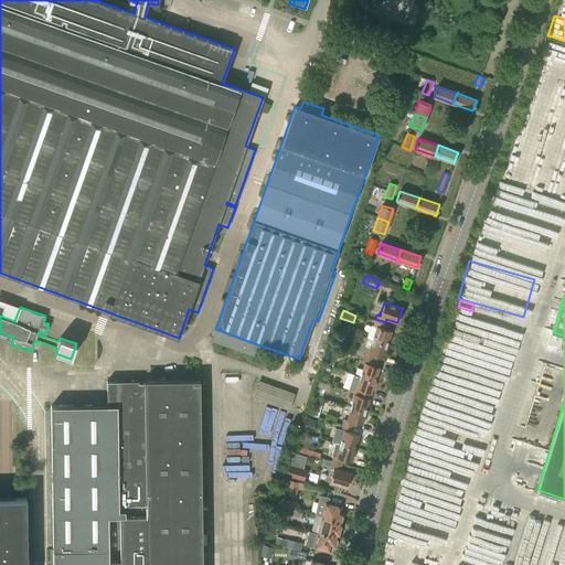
[(371,324),(366,338),(372,340),(386,344),(391,331),(383,329),(385,322),(375,319),(373,326),(371,324)]
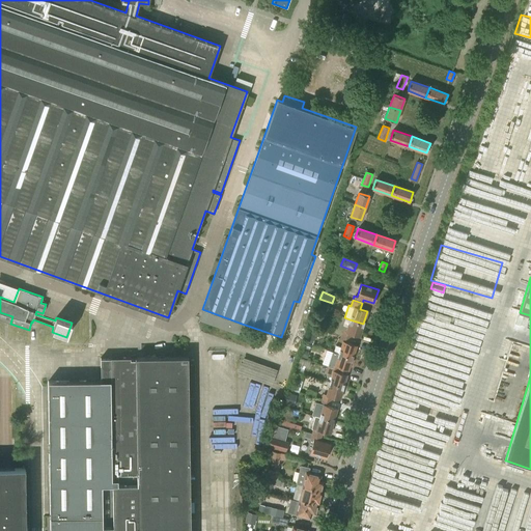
[(423,300),(413,338),(474,356),(477,343),(465,340),(467,333),(445,327),(447,320),(454,323),(457,309),(423,300)]
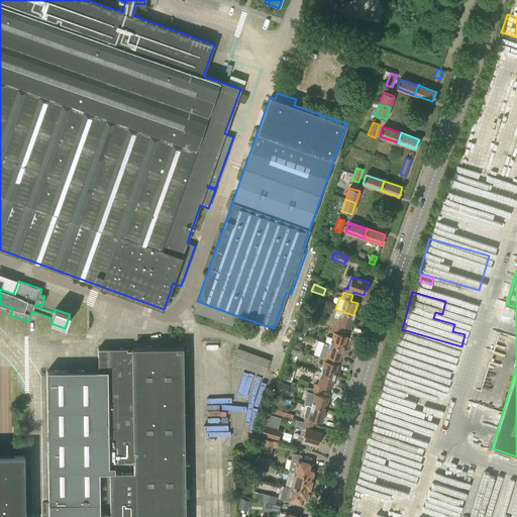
[(349,327),(353,315),(340,311),(336,322),(333,321),(331,327),(341,330),(342,325),(349,327)]
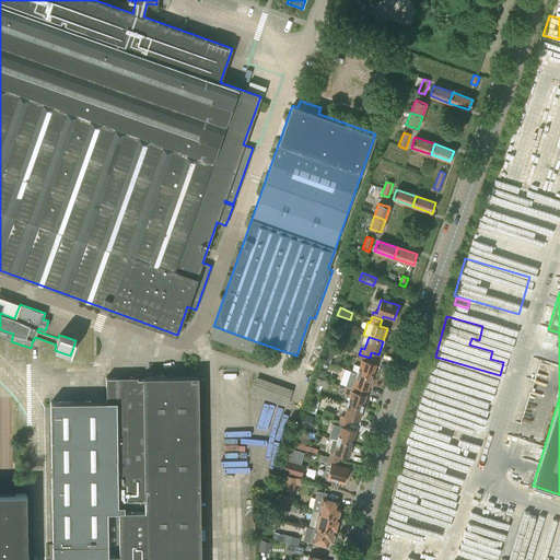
[(329,362),(333,352),(338,354),(340,347),(327,342),(325,350),(322,360),(329,362)]
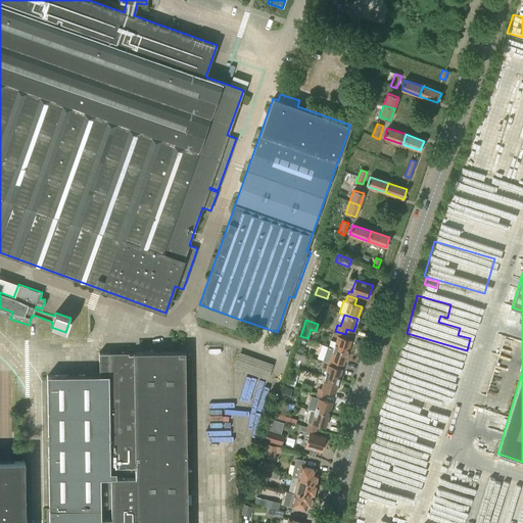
[(337,336),(336,340),(330,338),(328,344),(347,350),(351,340),(343,338),(345,334),(335,331),(334,335),(337,336)]
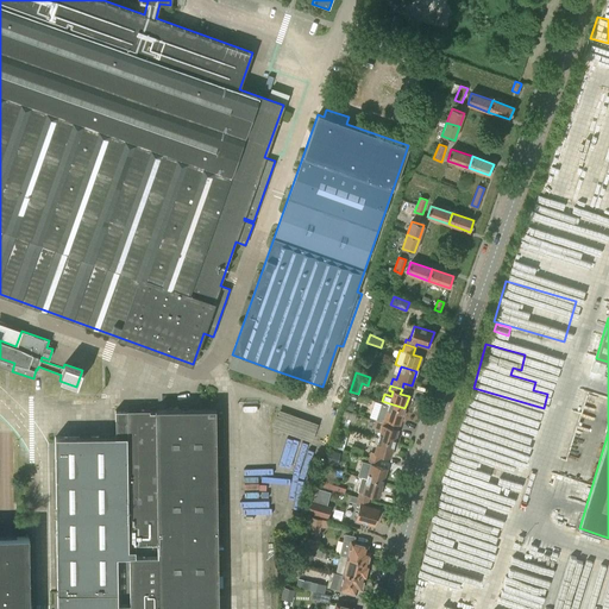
[(405,408),(382,401),(376,420),(397,427),(399,425),(400,425),(405,408)]
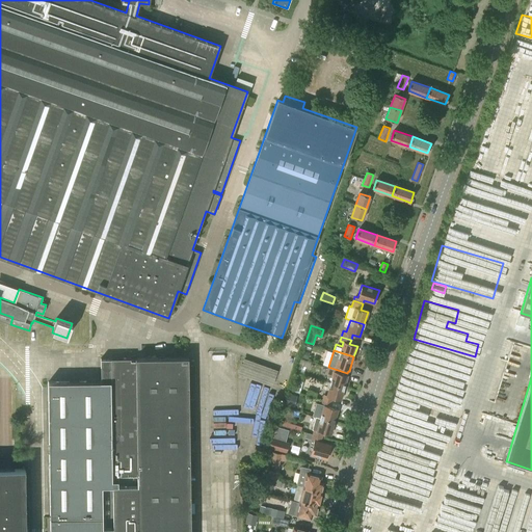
[(270,384),(275,369),(241,355),(235,371),(270,384)]
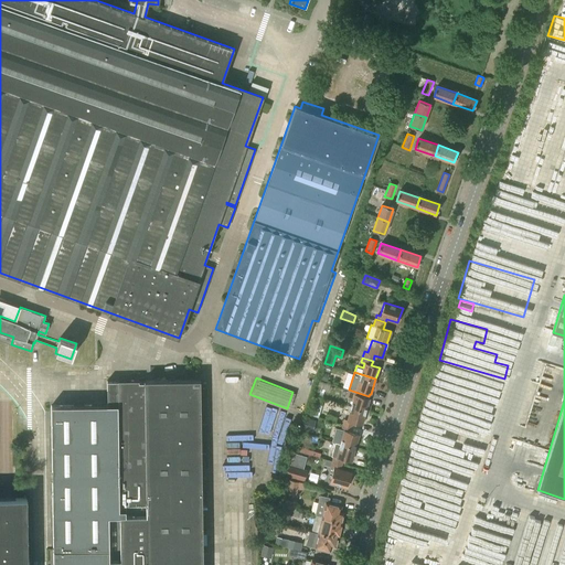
[(107,381),(107,405),(51,405),(53,564),(123,564),(121,564),(202,564),(201,475),(205,475),(205,470),(201,470),(201,467),(209,467),(208,382),(200,382),(200,379),(144,380),(144,382),(138,383),(138,380),(107,381)]
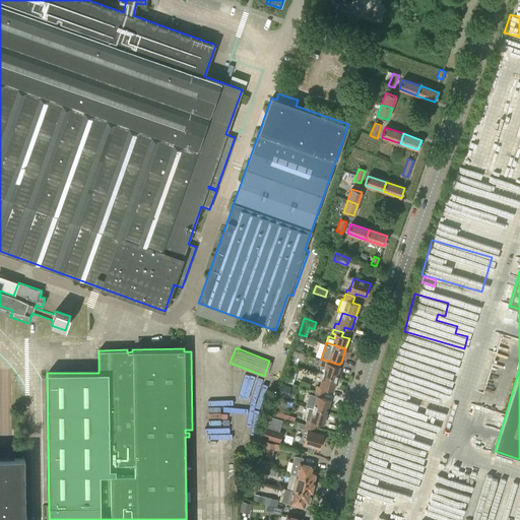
[(304,354),(293,350),(290,355),(302,360),(304,354)]
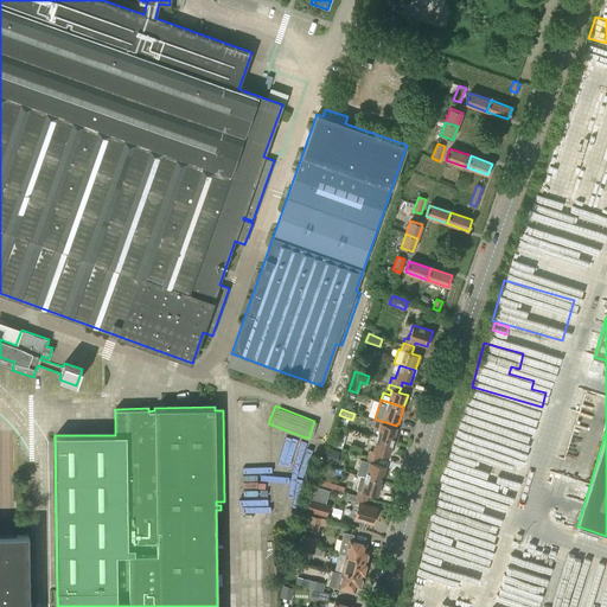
[(396,426),(375,419),(372,427),(379,428),(376,438),(393,442),(396,428),(396,427),(396,426)]
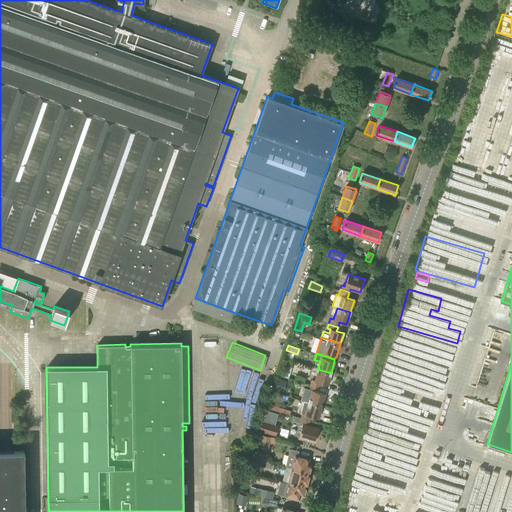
[(288,378),(292,366),(282,363),(278,375),(288,378)]
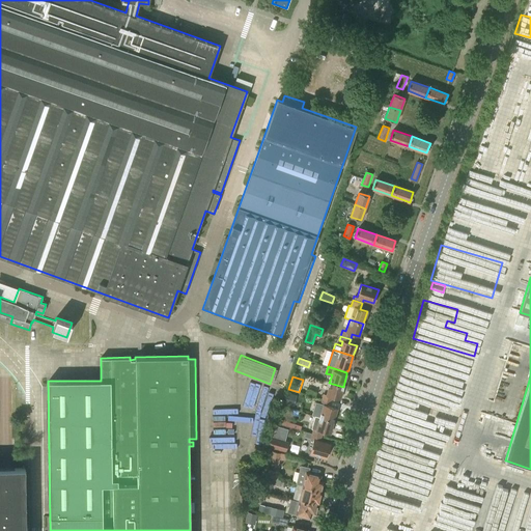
[(343,387),(329,383),(326,394),(323,393),(320,398),(331,401),(332,397),(339,399),(343,387)]
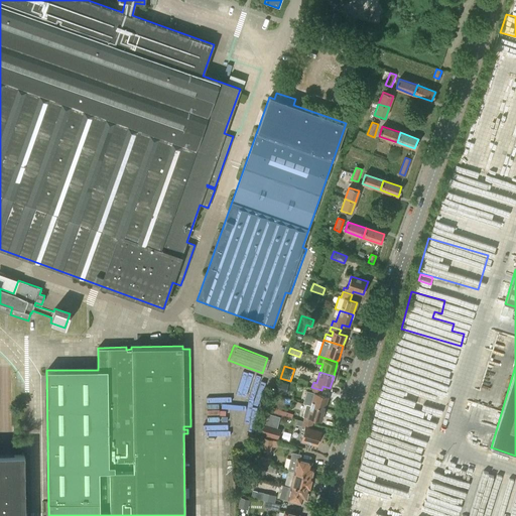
[(391,388),(379,385),(375,407),(383,409),(383,405),(409,410),(410,406),(394,402),(395,393),(390,392),(391,388)]
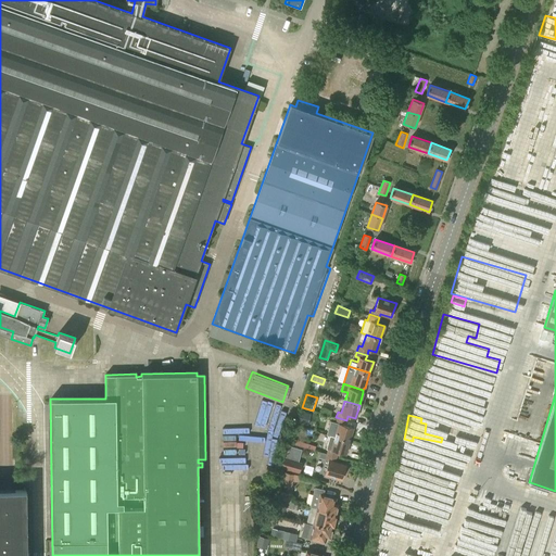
[(346,420),(336,417),(335,421),(339,424),(335,437),(349,441),(353,427),(345,425),(346,422),(346,420)]
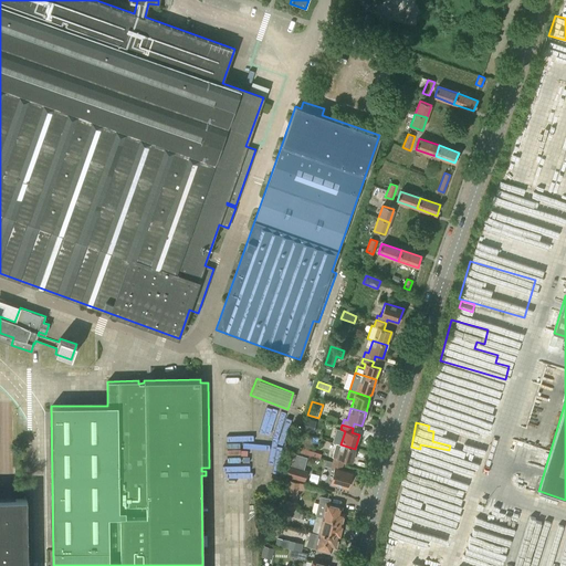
[(336,443),(331,461),(342,465),(344,460),(352,462),(355,449),(341,444),(336,443)]
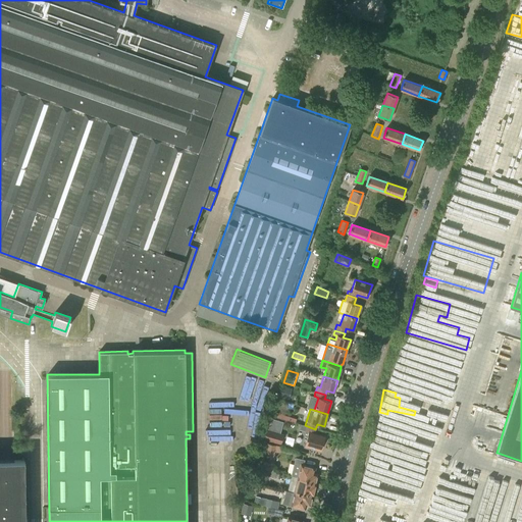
[(268,427),(279,430),(282,420),(271,417),(268,427)]
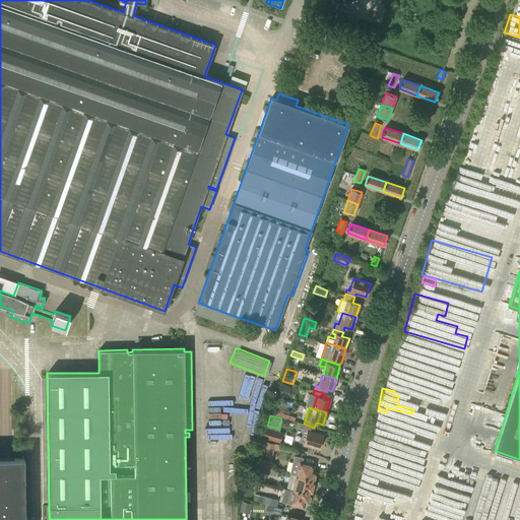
[(314,428),(304,424),(302,430),(305,431),(301,443),(320,448),(324,435),(313,432),(314,428)]
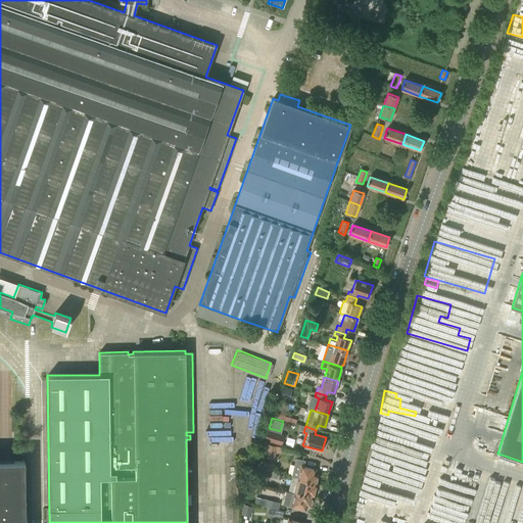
[(209,487),(222,487),(222,443),(230,443),(230,429),(212,429),(212,448),(205,448),(205,478),(209,478),(209,487)]
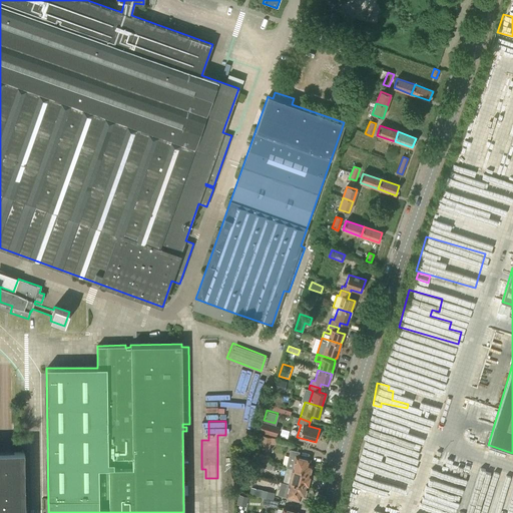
[(367,422),(351,491),(361,484),(365,481),(360,480),(362,472),(366,473),(367,469),(372,464),(370,471),(376,466),(382,468),(385,471),(387,470),(404,473),(405,467),(391,464),(392,459),(394,462),(400,463),(401,459),(396,452),(402,447),(402,444),(418,448),(421,434),(367,422)]
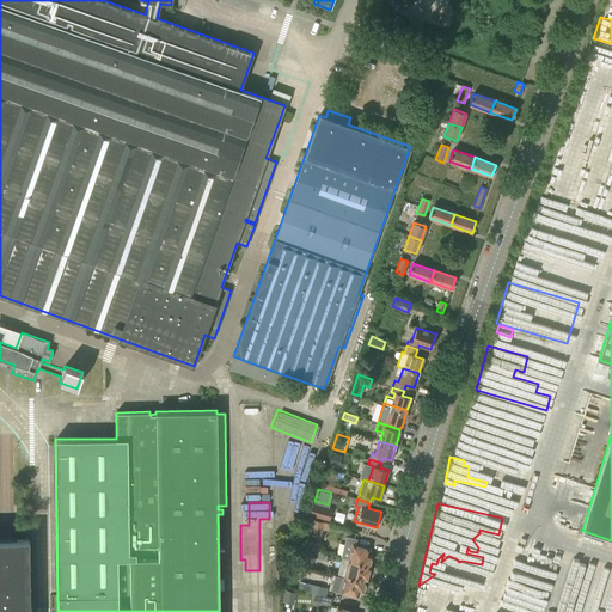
[(312,505),(312,508),(310,515),(329,520),(332,509),(312,505)]
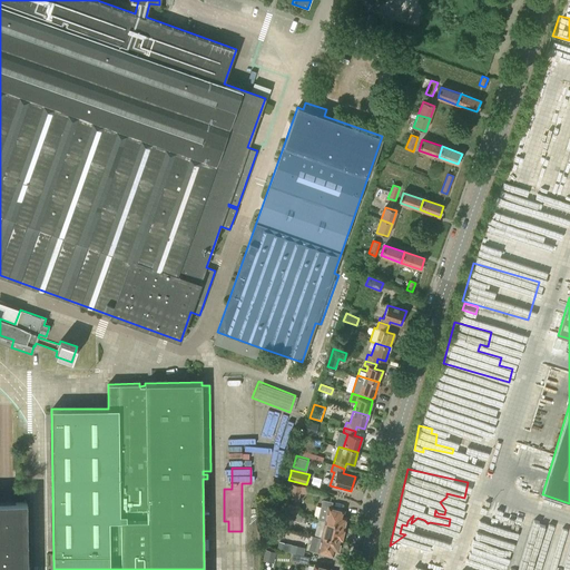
[(302,487),(291,483),(287,497),(298,500),(302,487)]
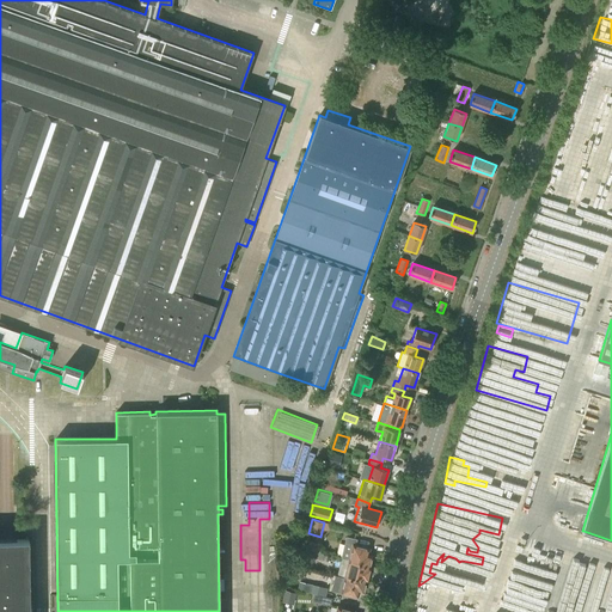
[(349,561),(369,565),(372,556),(368,555),(369,549),(355,545),(356,539),(347,537),(341,558),(349,560),(349,561)]
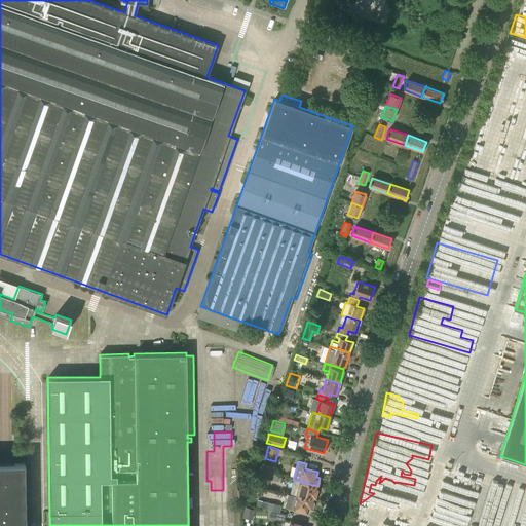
[(0,525),(25,525),(24,462),(0,462),(0,525)]
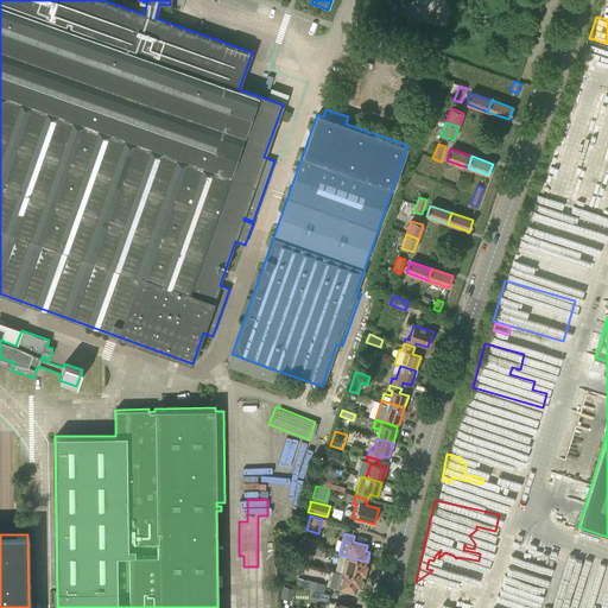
[(322,549),(302,544),(299,551),(320,556),(322,549)]
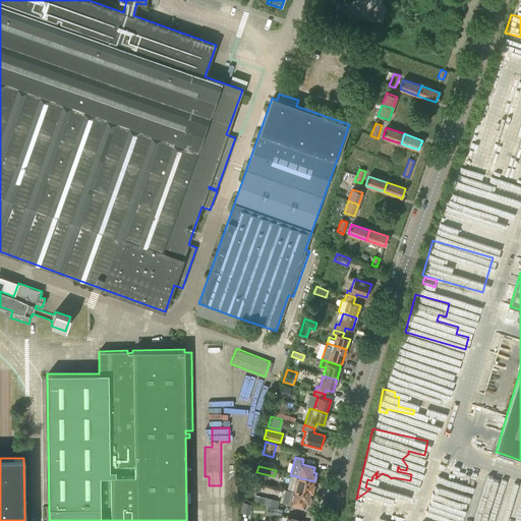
[(484,520),(498,477),(476,471),(468,500),(475,502),(469,520),(484,520)]
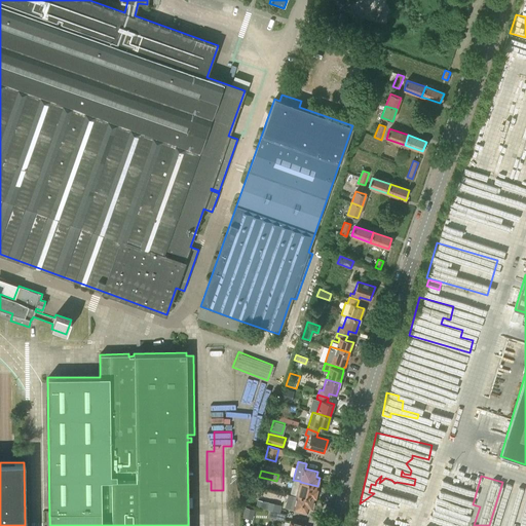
[(317,486),(300,482),(296,495),(314,499),(317,486)]
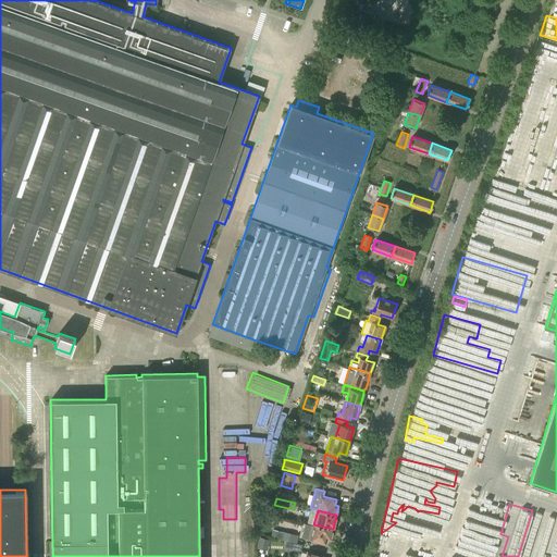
[(333,529),(313,524),(305,522),(301,537),(325,543),(326,537),(330,539),(333,529)]
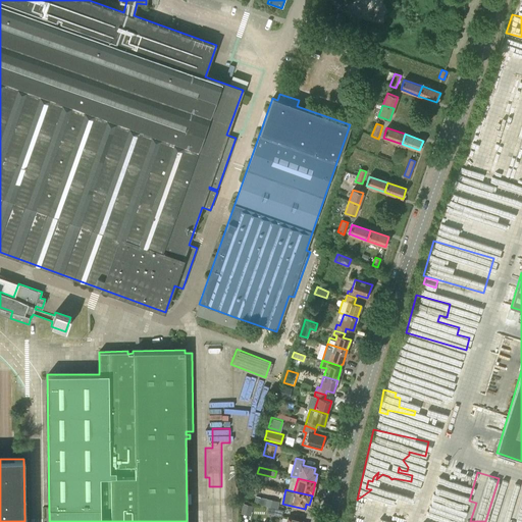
[(279,502),(266,499),(264,505),(277,508),(279,502)]
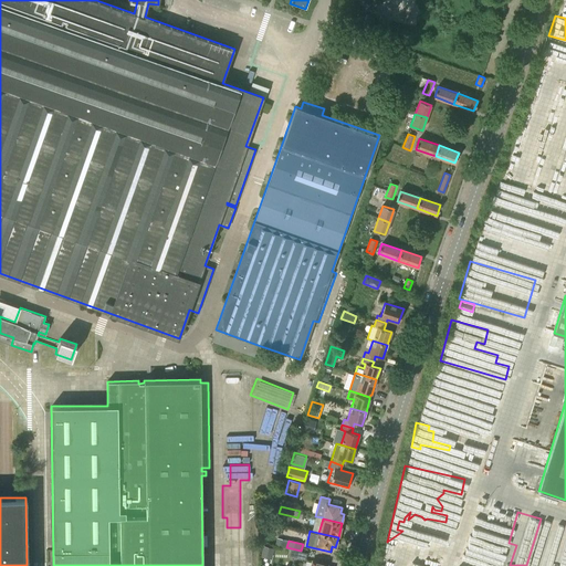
[(263,544),(261,555),(271,557),(273,546),(263,544)]
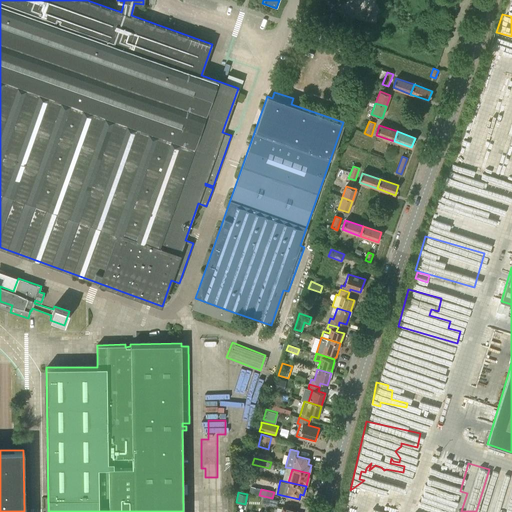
[(261,502),(276,506),(278,500),(262,496),(261,502)]
